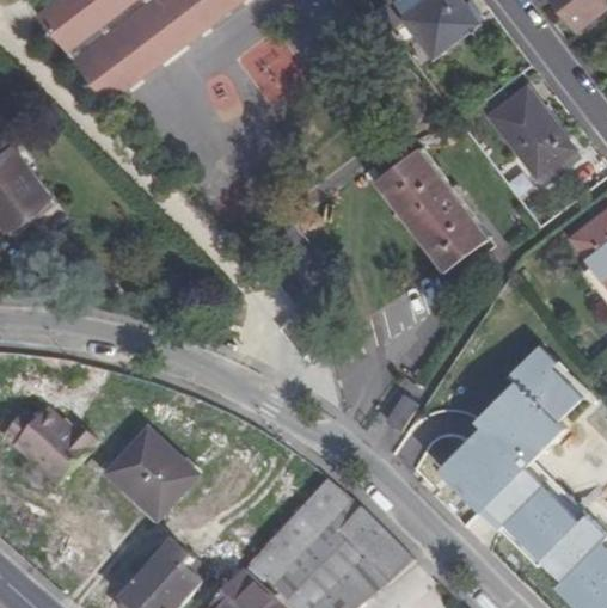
[(46,0),(34,10),(103,98),(231,0),(46,0)]
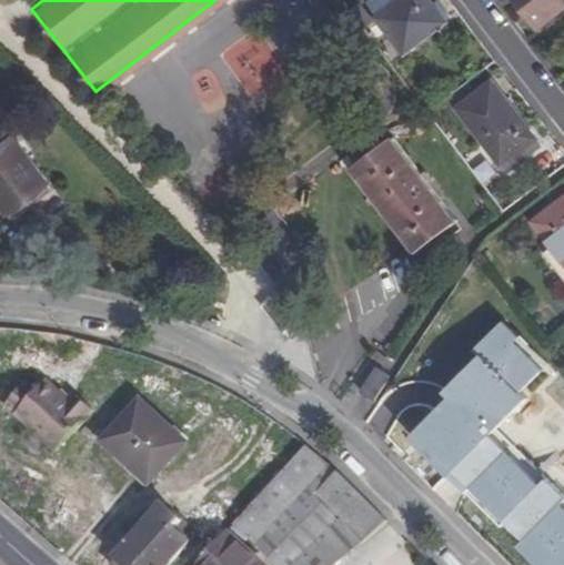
[(392,0),(371,17),(398,52),(440,20),(423,0),(392,0)]
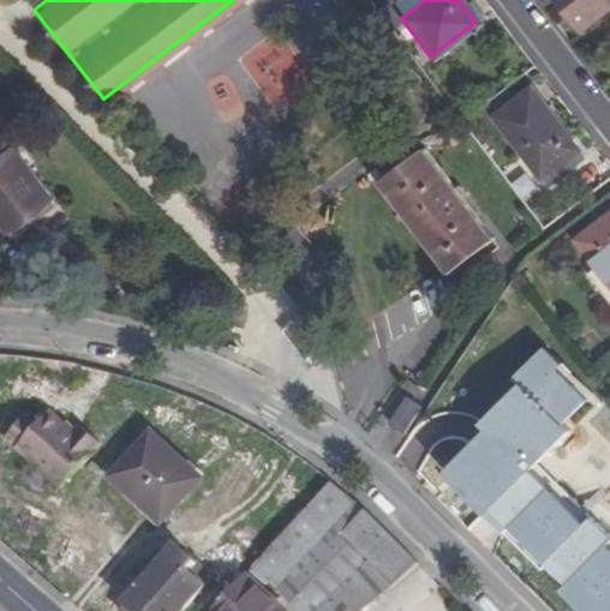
[(548,0),(573,30),(609,0),(548,0)]
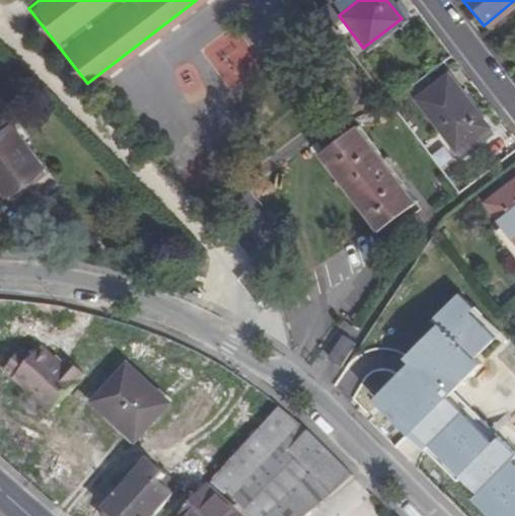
[(333,20),(319,5),(313,10),(325,25),(333,20)]
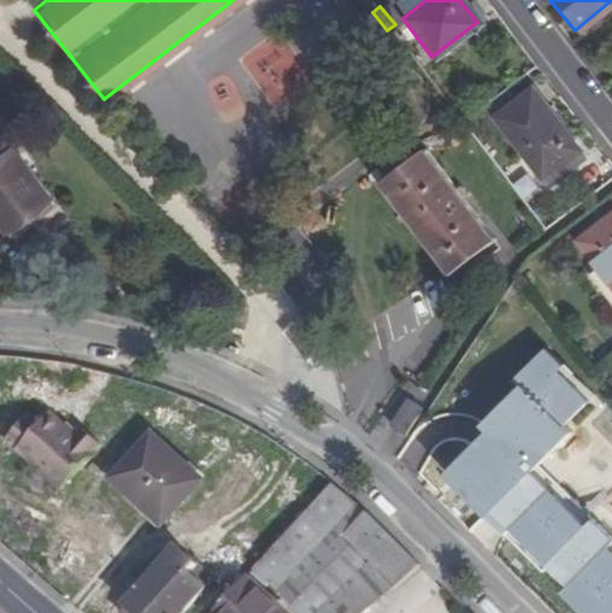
[(527,88),(489,118),(539,180),(558,164),(564,171),(581,158),(527,88)]
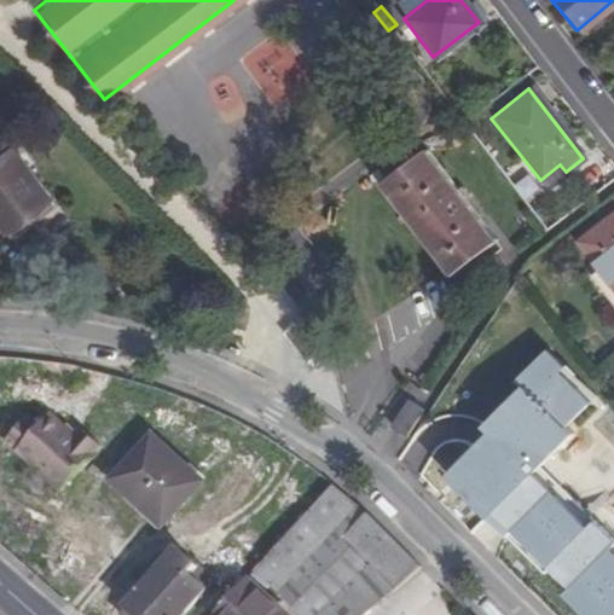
[(12,151),(0,158),(0,225),(7,235),(51,202),(12,151)]
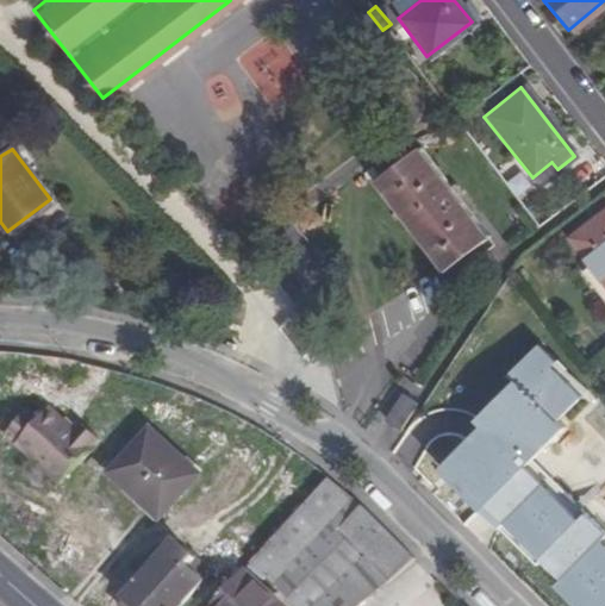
[(369,183),(436,272),(480,237),(415,150),(369,183)]
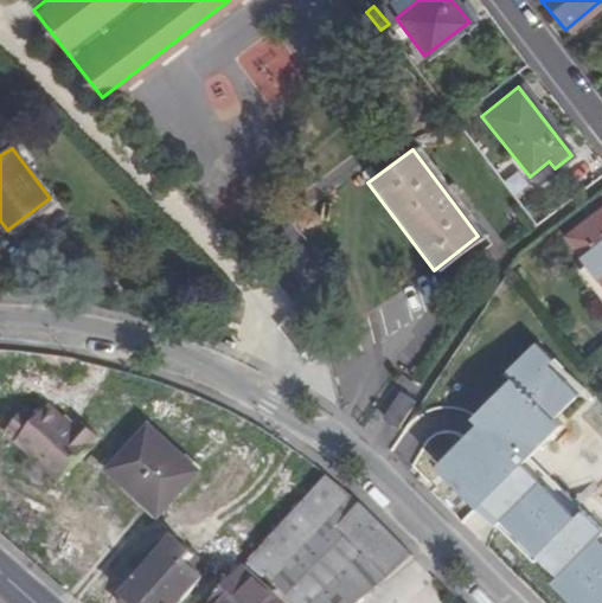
[(530,177),(535,185),(555,168),(549,161),(530,177)]
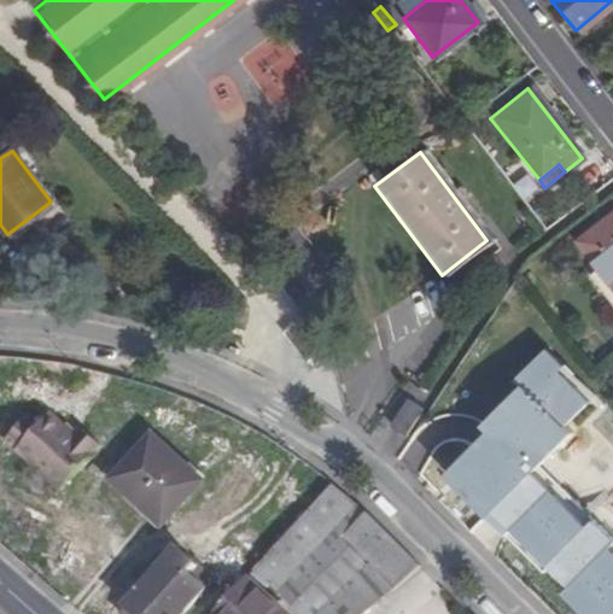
[(612,215),(612,214),(574,243),(612,292),(612,215)]
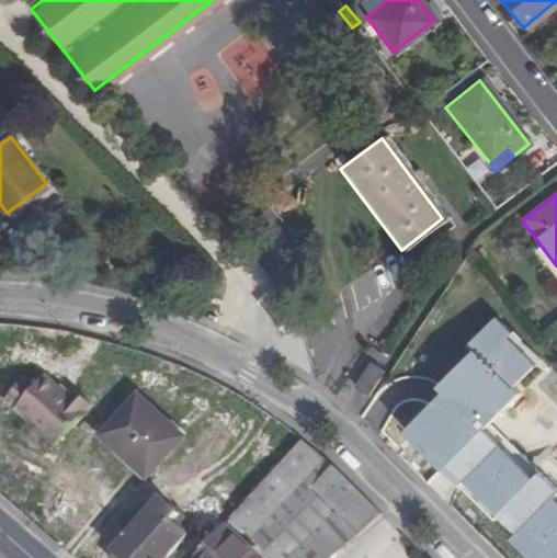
[(413,425),(543,557),(556,557),(556,484),(495,420),(527,393),(519,383),(542,362),(501,318),(478,339),(485,346),(450,377),(457,386),(413,425)]
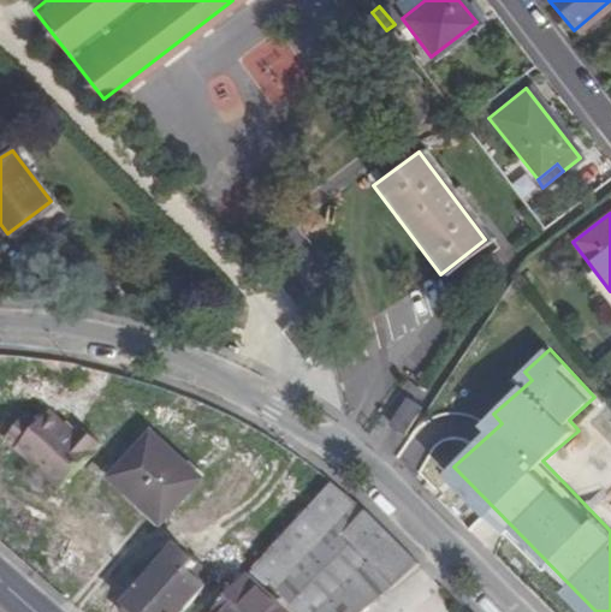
[(403,396),(386,420),(401,429),(416,405),(403,396)]
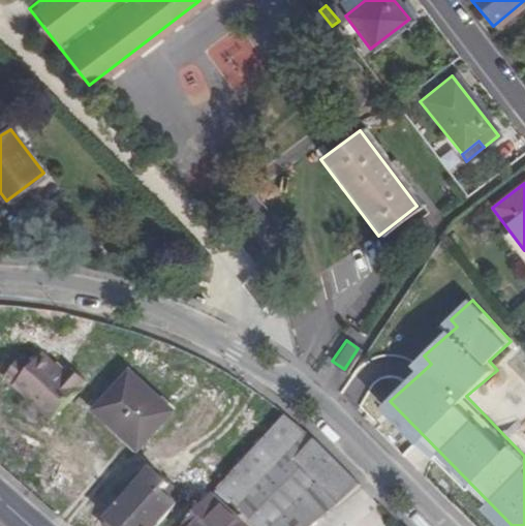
[(49,419),(85,387),(50,347),(13,379),(49,419)]
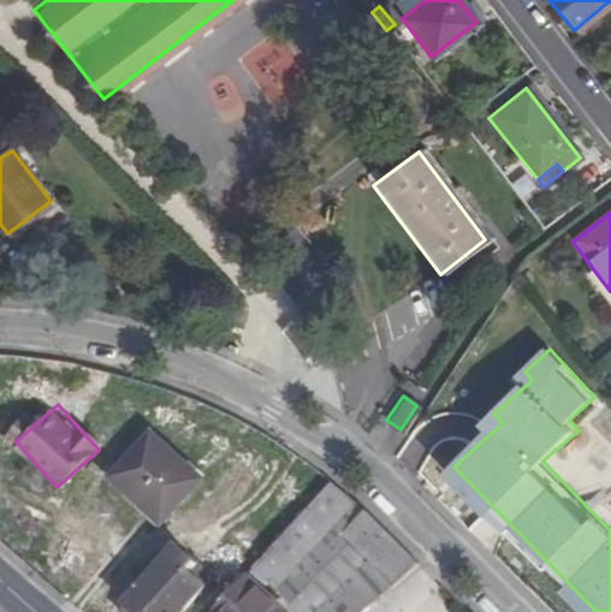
[(106,475),(162,527),(208,476),(153,425),(106,475)]
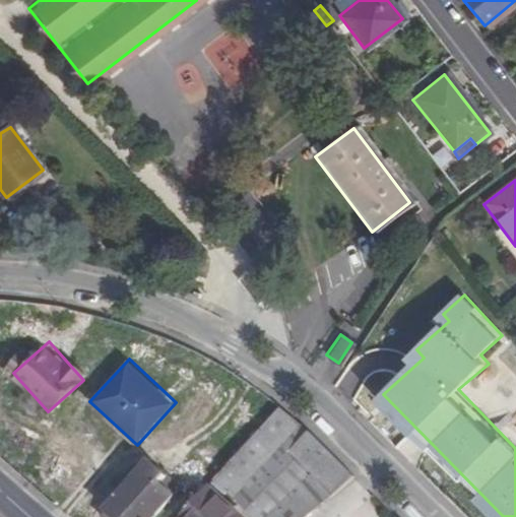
[(399,516),(281,403),(174,515),(174,516),(399,516)]
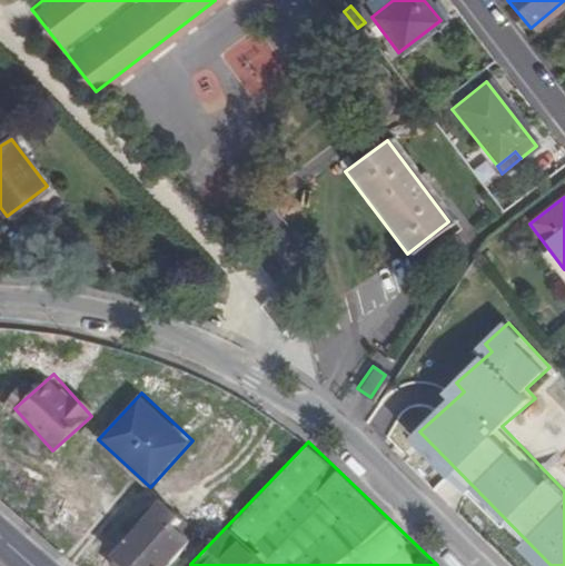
[(182,525),(188,519),(166,498),(108,559),(115,565),(172,565),(198,539),(182,525)]
